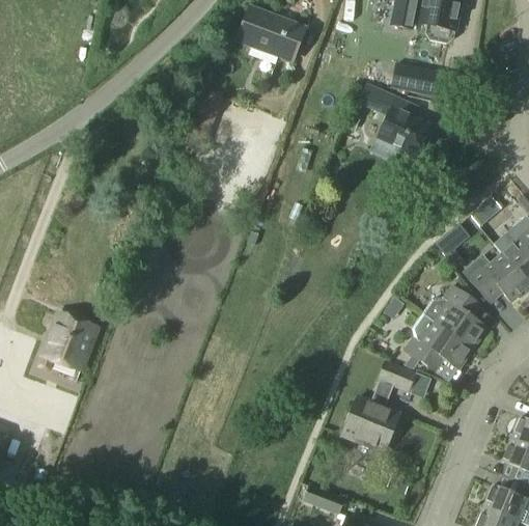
[(395,0),(391,22),(411,26),(413,20),(426,23),(425,31),(429,38),(446,42),(453,37),(455,29),(461,0),(395,0)]
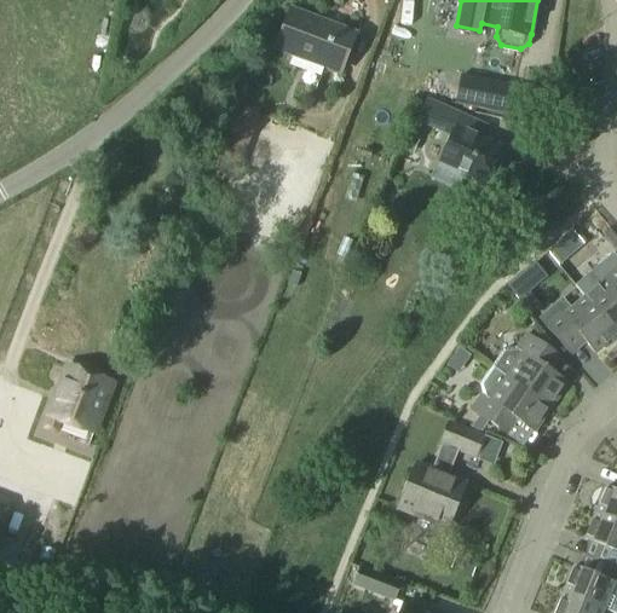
[(278,45),(342,69),(357,32),(294,7),(278,45)]
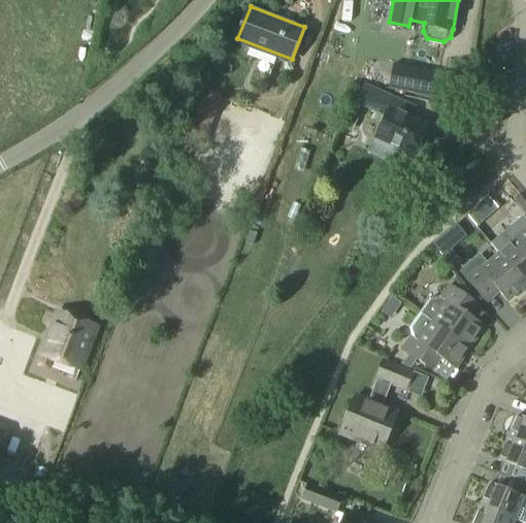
[(324,42),(334,46),(340,30),(330,26),(324,42)]
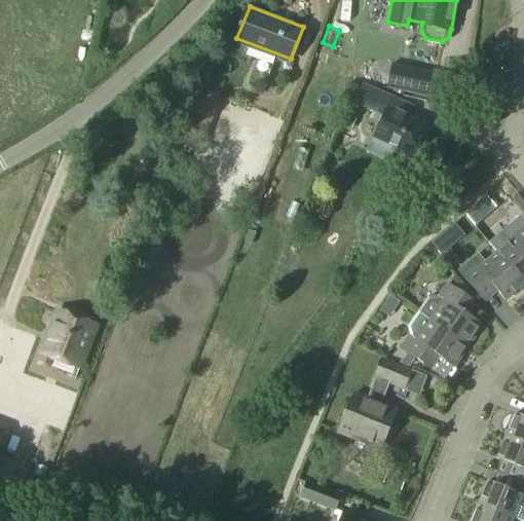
[(394,61),(388,85),(433,94),(438,70),(394,61)]
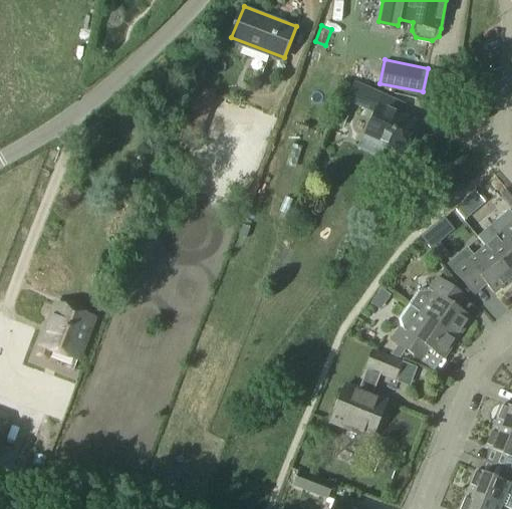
[(403,149),(416,119),(379,103),(385,92),(355,79),(347,96),(375,109),(365,132),(403,149)]
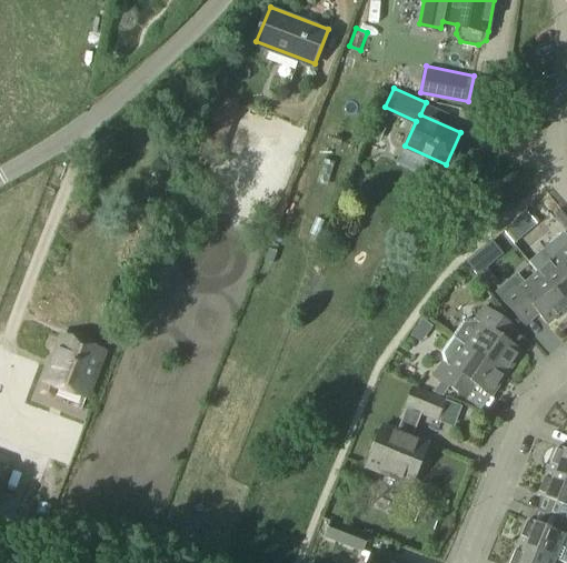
[(554,237),(566,224),(566,219),(563,214),(546,228),(554,237)]
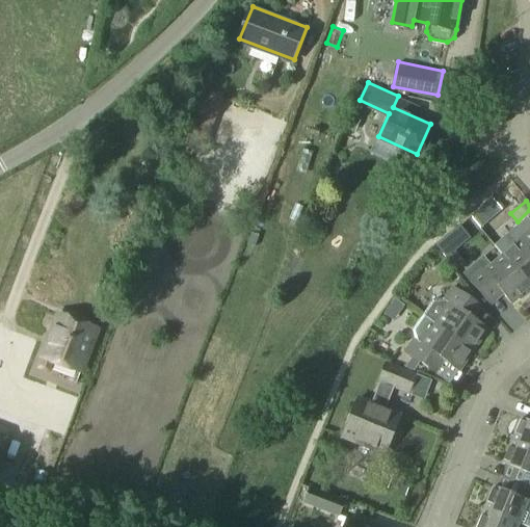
[(503,253),(529,284),(529,218),(527,216),(507,233),(515,242),(503,253)]
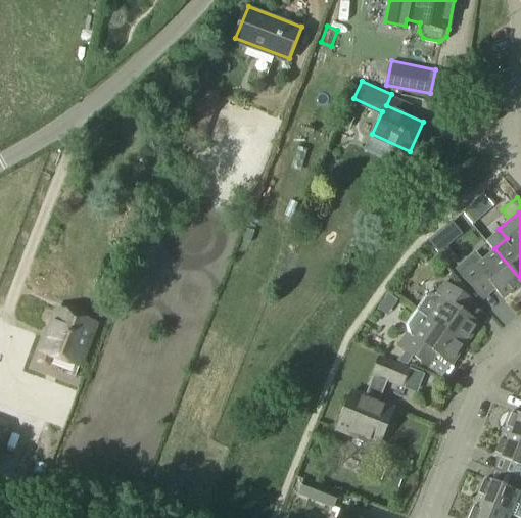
[(438,250),(446,243),(450,240),(440,229),(428,239),(438,250)]
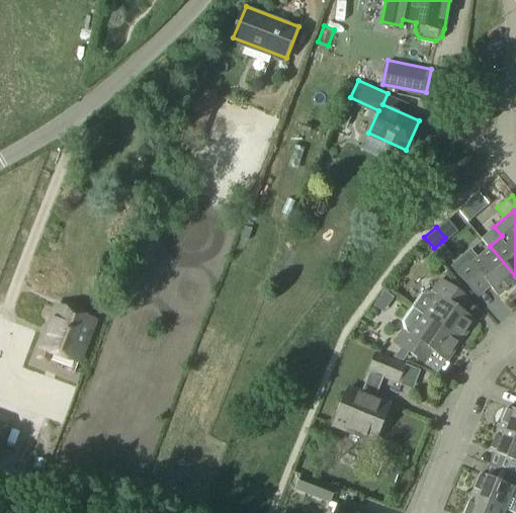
[(511,285),(515,281),(515,276),(490,246),(479,255),(471,247),(451,263),(467,282),(480,271),(498,292),(508,285),(508,286),(511,285)]
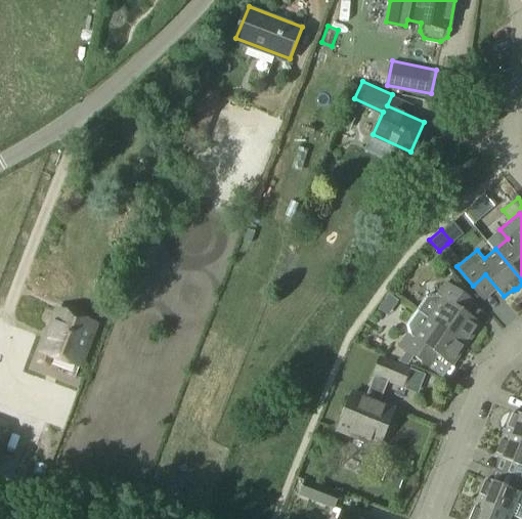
[(419,309),(466,342),(480,321),(465,311),(474,299),(446,280),(437,293),(439,294),(429,296),(419,309)]
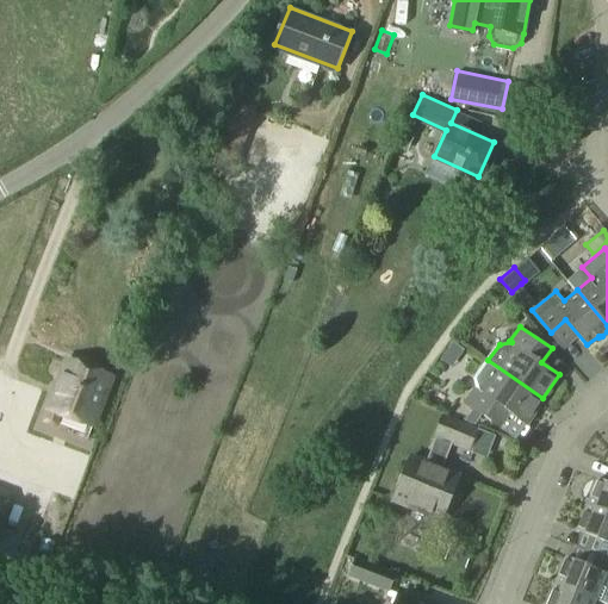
[(486,349),(459,329),(446,349),(460,359),(461,356),(475,366),(486,349)]
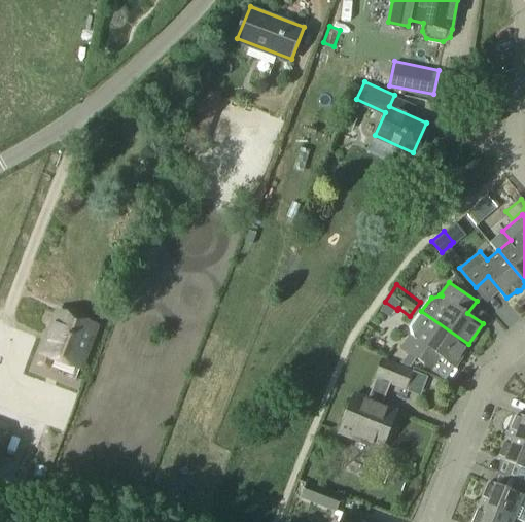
[(91,341),(97,323),(58,309),(51,325),(53,326),(39,361),(48,364),(53,354),(80,366),(90,341),(91,341)]
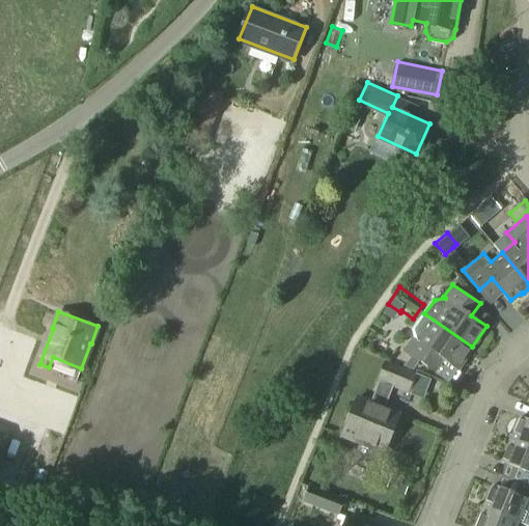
[(415,328),(418,337),(414,335),(405,348),(429,365),(438,353),(458,367),(472,347),(424,313),(415,328)]
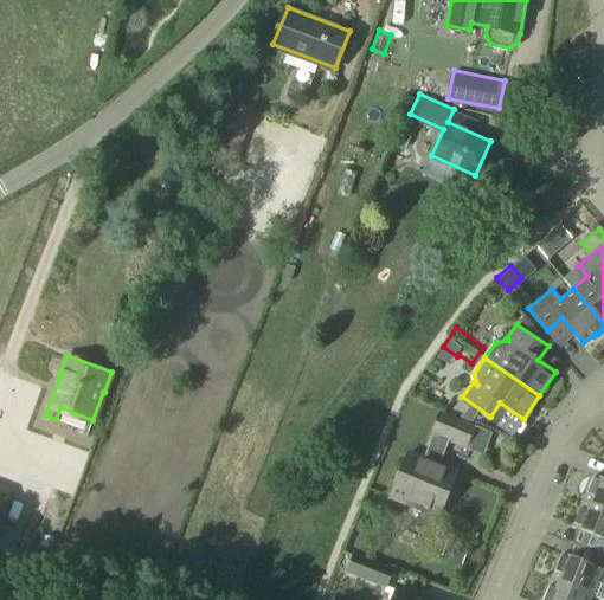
[(434,434),(425,457),(409,450),(391,492),(439,513),(457,470),(439,463),(449,438),(467,445),(476,423),(441,408),(431,431),(435,432),(434,434)]
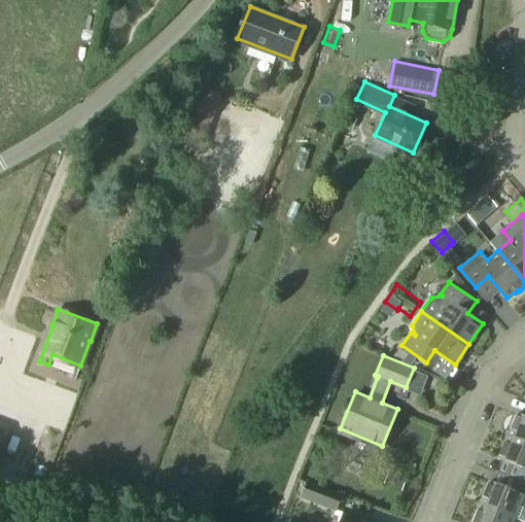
[(508,433),(524,440),(524,414),(517,411),(508,433)]
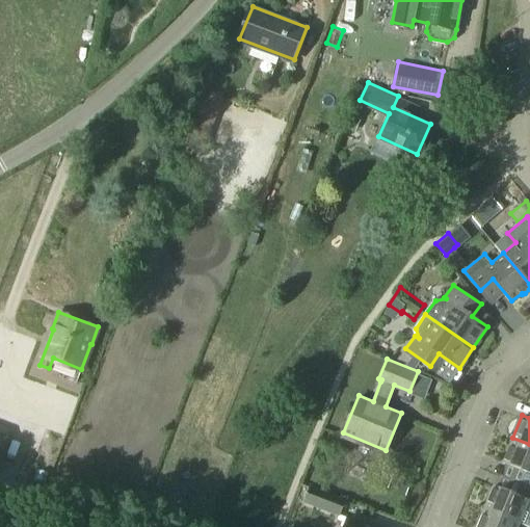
[(0,456),(11,428),(0,424),(0,456)]
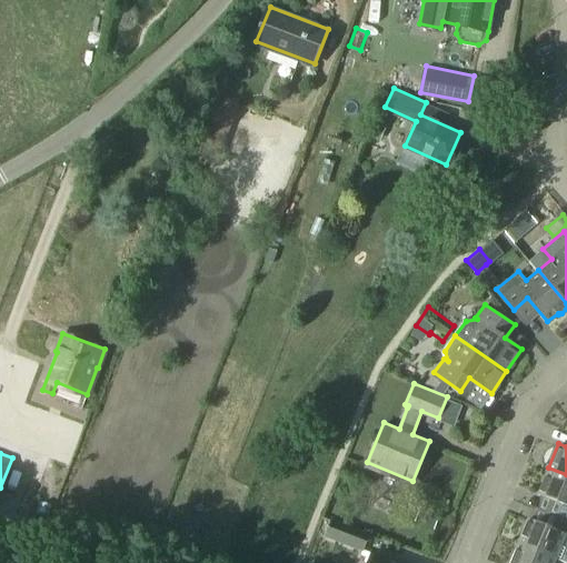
[(559,514),(566,516),(566,474),(548,468),(538,492),(564,502),(559,514)]
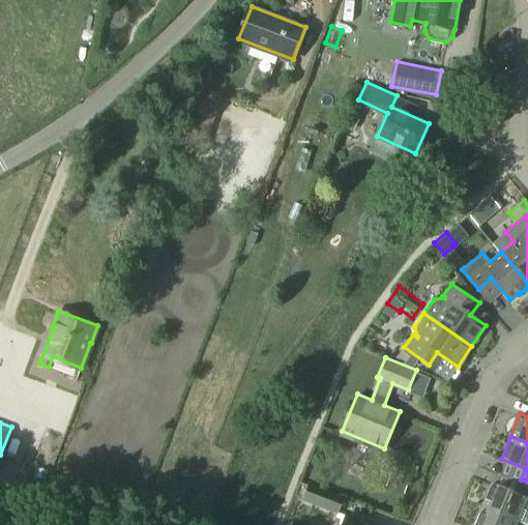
[(492,482),(482,504),(517,518),(527,522),(527,482),(521,479),(516,492),(492,482)]
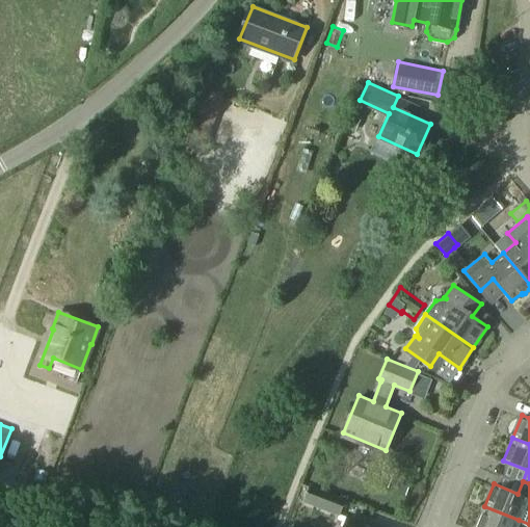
[(311,484),(306,499),(340,512),(345,498),(311,484)]
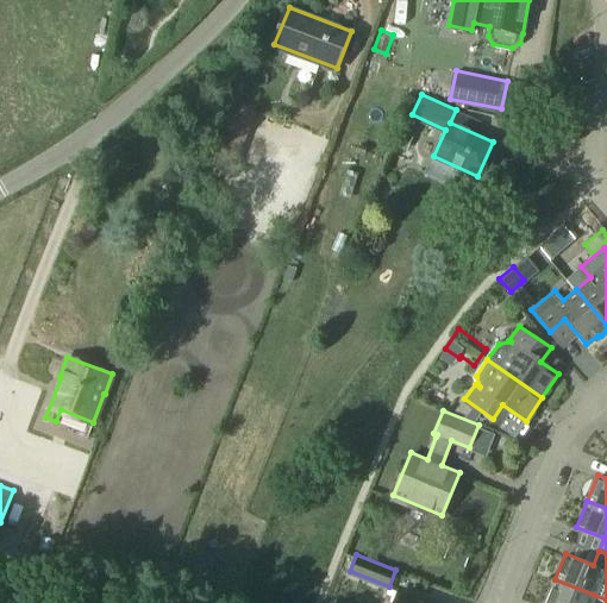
[(590,602),(594,595),(555,579),(545,602),(590,602)]
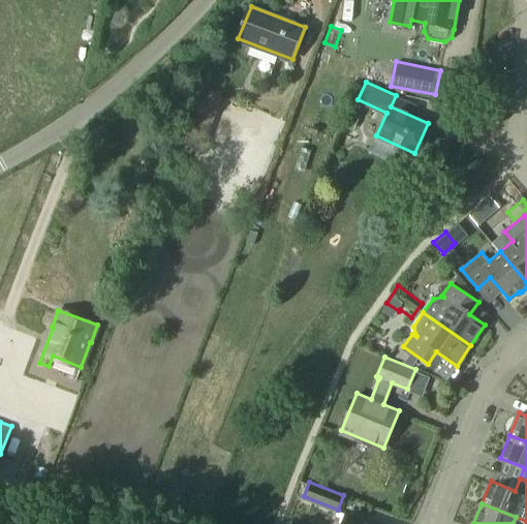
[(346,513),(341,523),(376,523),(365,520),(366,518),(364,517),(364,519),(346,513)]
